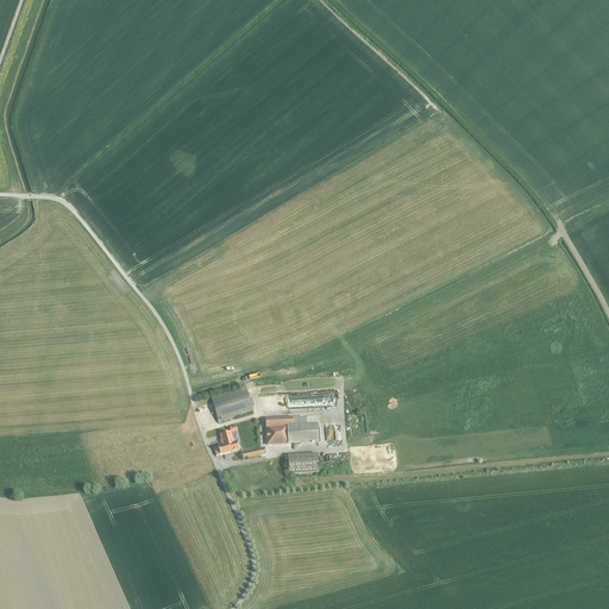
[(219,422),(253,413),(252,408),(255,407),(252,400),(250,400),(246,388),(212,397),(219,422)]
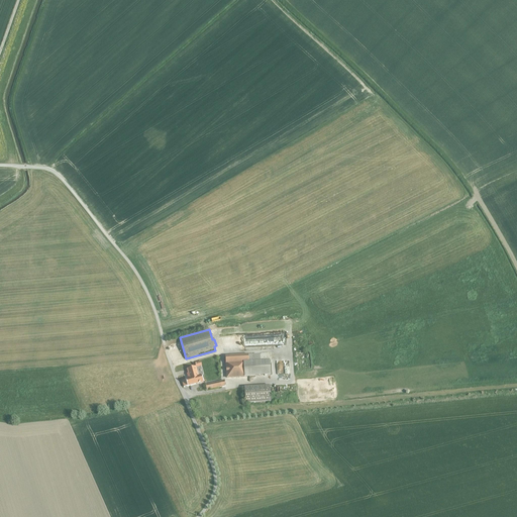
[(253,354),(225,355),(226,378),(271,375),(270,353),(253,354)]
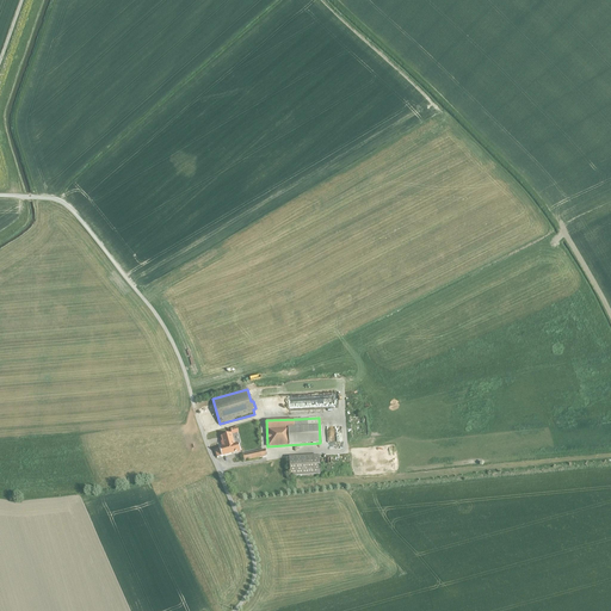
[(215,450),(217,457),(240,451),(238,443),(236,444),(235,439),(234,439),(233,434),(239,433),(238,427),(230,430),(232,433),(221,436),(222,442),(221,442),(223,448),(215,450)]
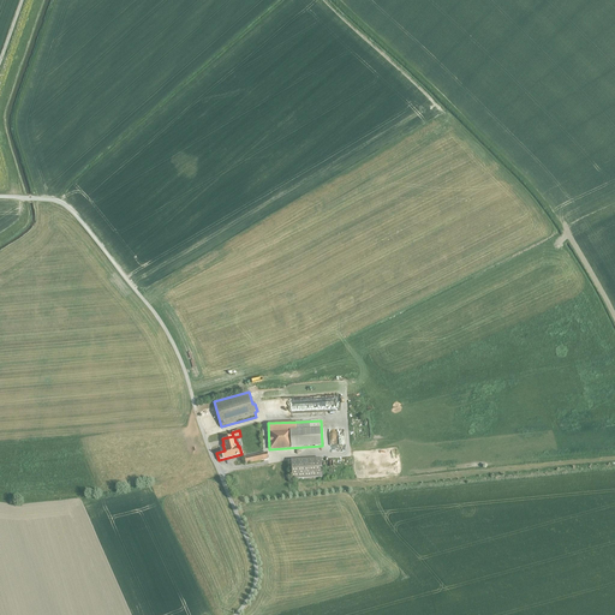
[(267,452),(245,458),(246,464),(269,459),(267,452)]
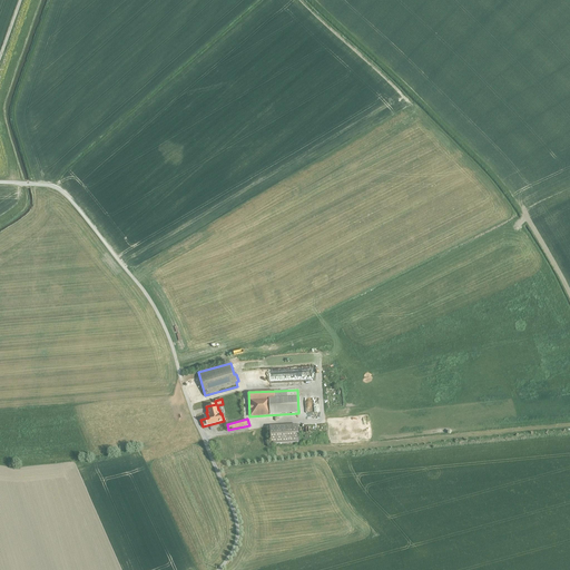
[(269,426),(271,444),(298,443),(297,424),(269,426)]
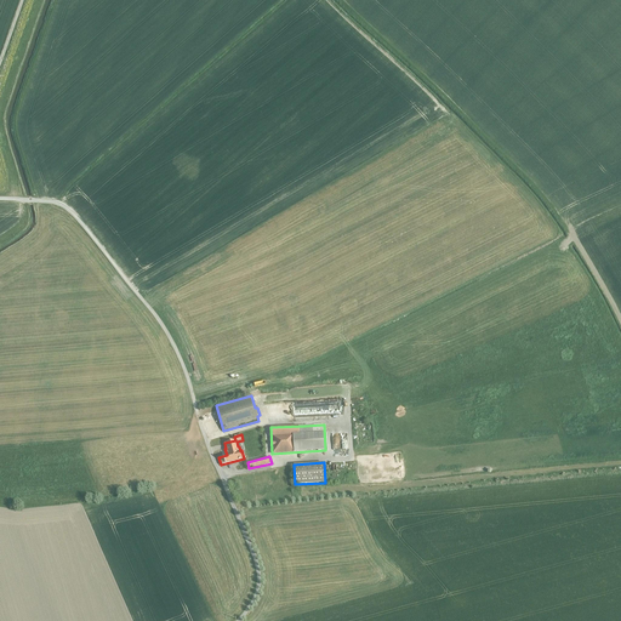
All buildings are outlined.
